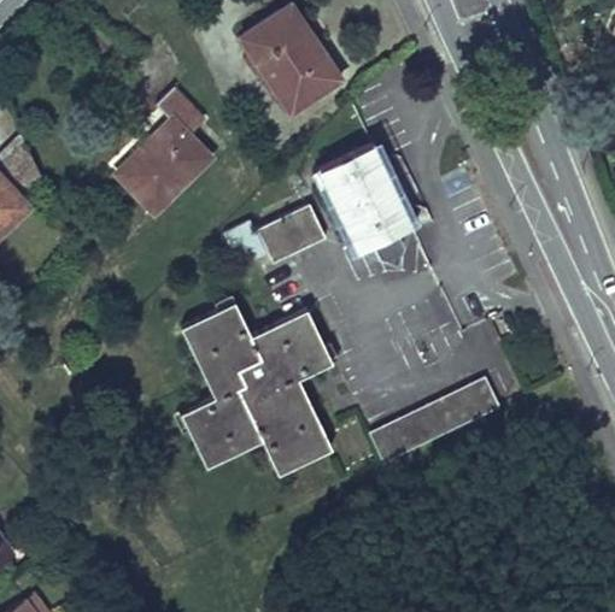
[(302,43),(312,36),(292,5),(281,12),(302,43)]
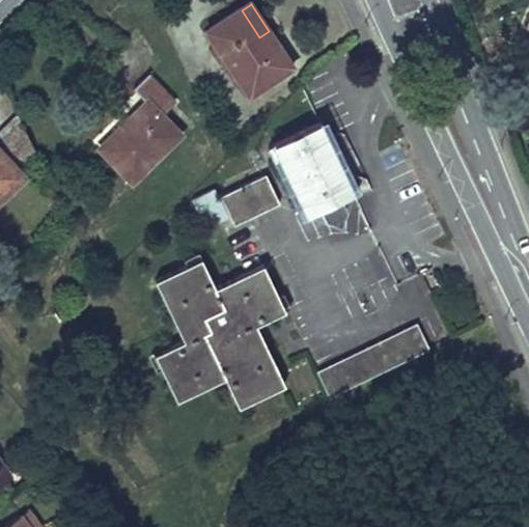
[(252,99),(295,70),(269,31),(259,37),(242,10),(207,33),(252,99)]
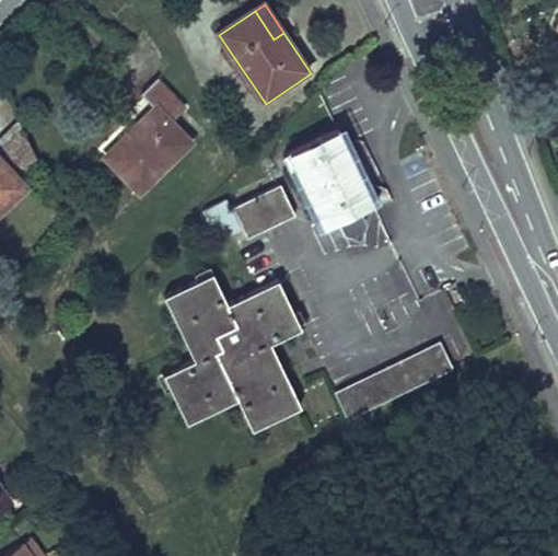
[(107,159),(141,194),(192,145),(172,125),(187,111),(159,81),(142,96),(157,111),(107,159)]
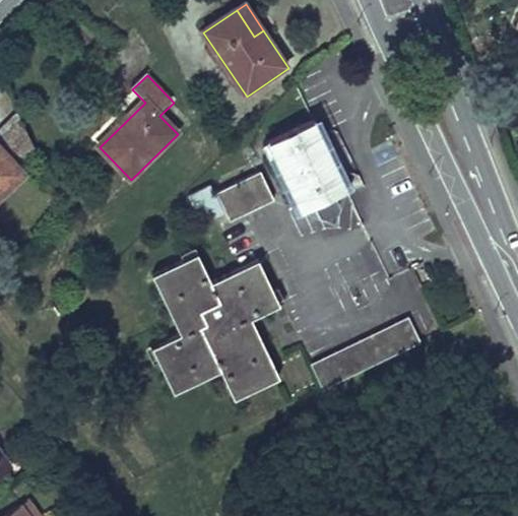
[(17,114),(0,130),(0,142),(21,122),(17,114)]
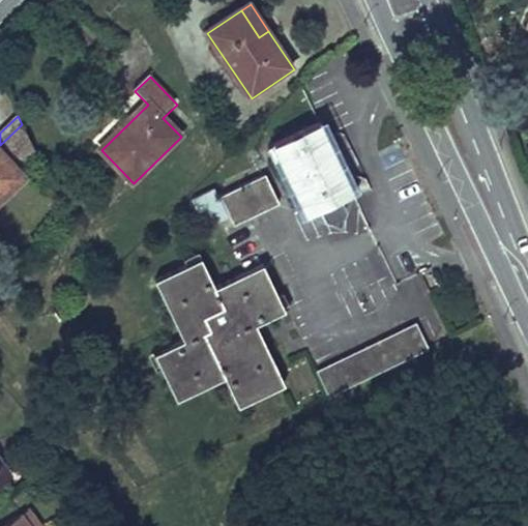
[(0,201),(40,163),(22,124),(0,145),(0,201)]
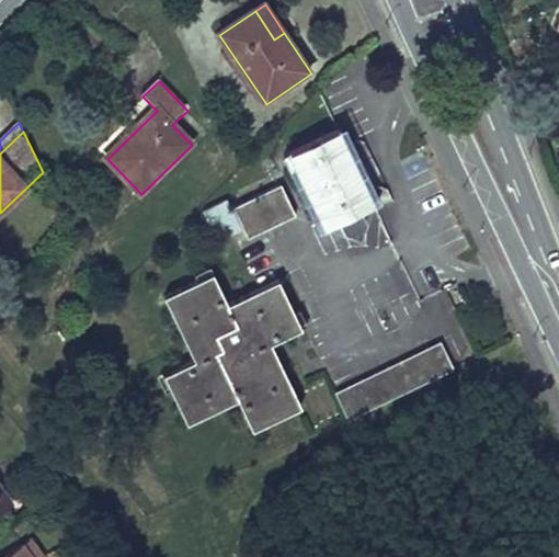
[(375,204),(340,133),(292,157),(326,228),(339,222),(343,219),(341,226),(344,234),(356,238),(360,236),(364,234),(368,223),(365,215),(357,213),(363,211),(375,204)]
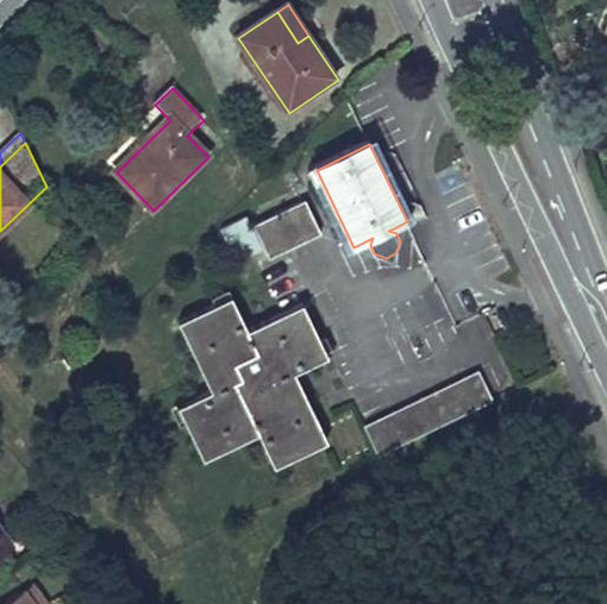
[(255,228),(270,262),(323,237),(307,203),(255,228)]
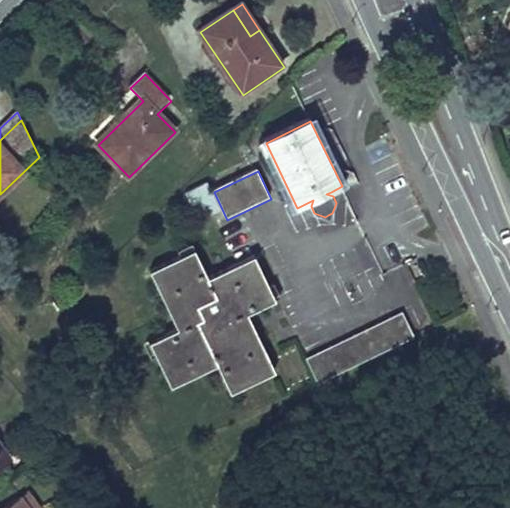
[(186,263),(199,257),(196,251),(183,258),(186,263)]
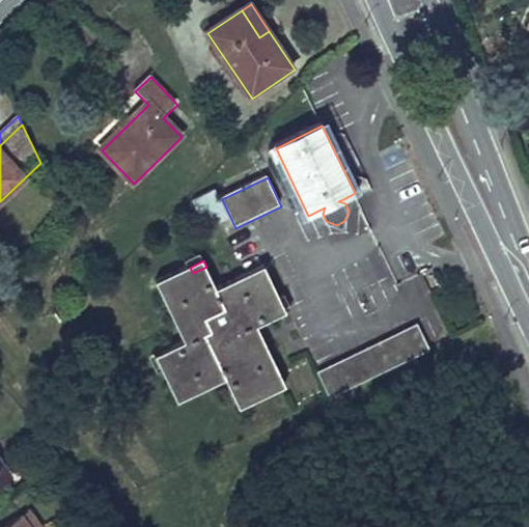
[(163,370),(178,404),(227,381),(238,405),(251,397),(254,404),(286,388),(258,327),(282,316),(275,303),(281,300),(266,268),(217,290),(206,267),(193,273),(190,268),(157,283),(186,343),(162,355),(168,368),(163,370)]
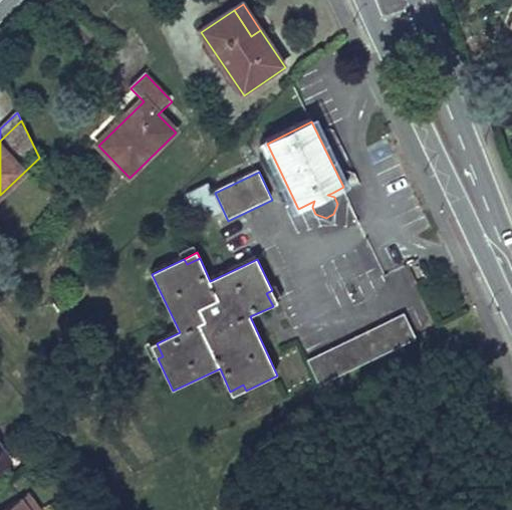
[(278,303),(272,290),(266,293),(273,306),(278,303)]
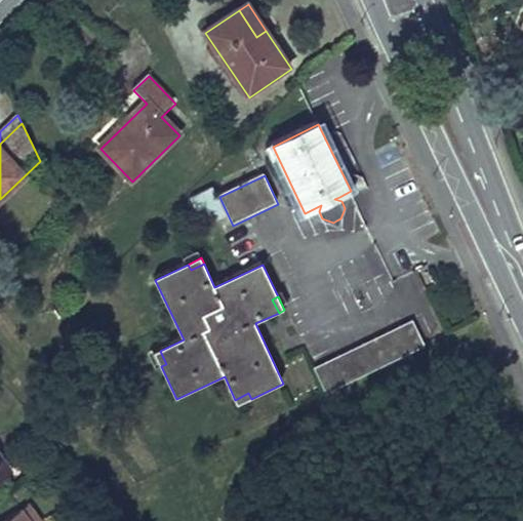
[(315,370),(327,396),(426,348),(413,323),(315,370)]
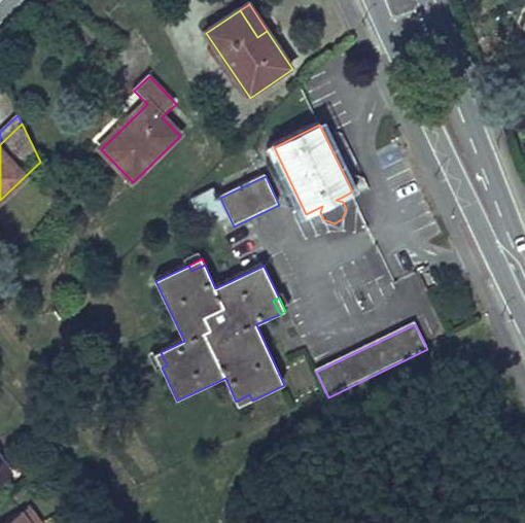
[(155,354),(162,368),(167,365),(161,352),(155,354)]
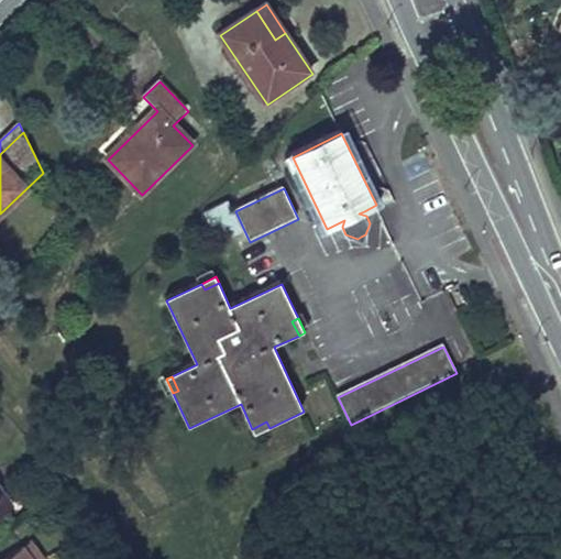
[(255,435),(270,428),(266,422),(252,429),(255,435)]
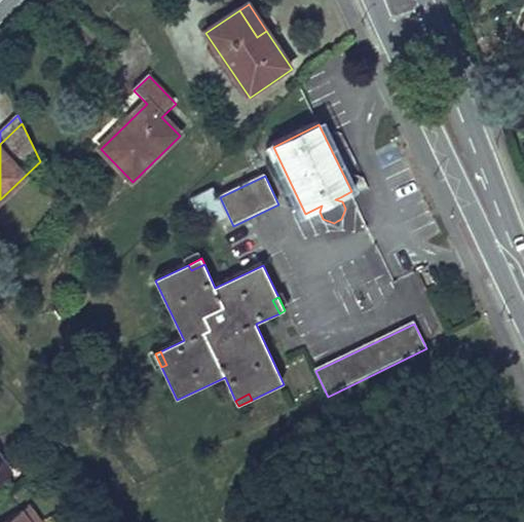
[(0,478),(14,469),(1,449),(0,449),(0,478)]
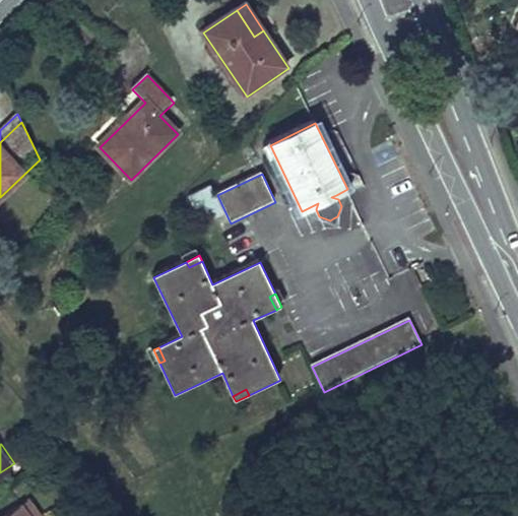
[(30,501),(23,506),(27,511),(34,506),(30,501)]
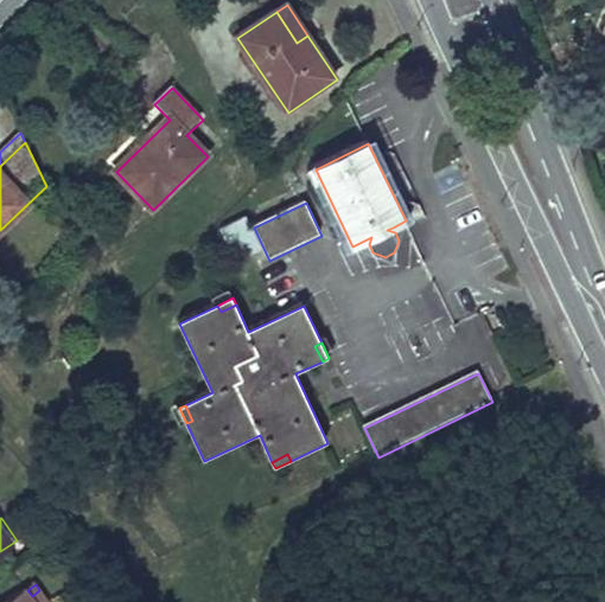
[(48,601),(39,590),(32,596),(27,590),(10,601),(48,601)]
